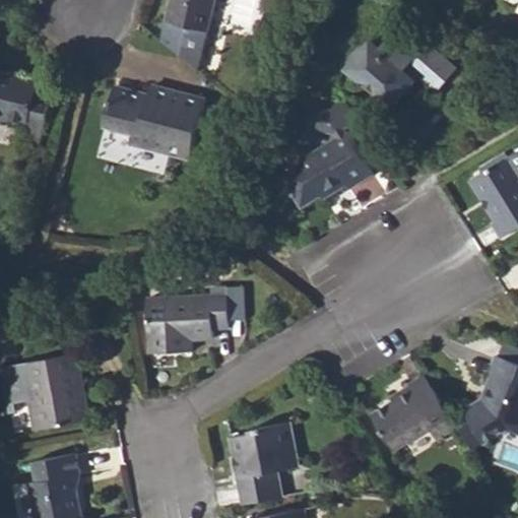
[(169,0),(160,44),(197,73),(213,0),(169,0)]
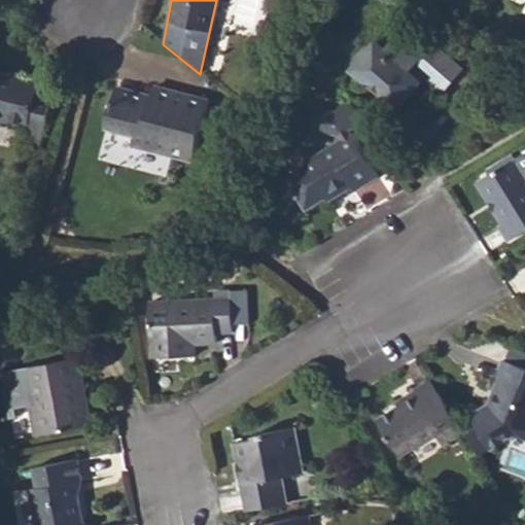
[(350,70),(360,79),(371,79),(382,90),(383,99),(394,109),(423,77),(440,92),(459,69),(428,43),(418,55),(397,37),(384,51),(375,43),(371,47),(366,48),(363,51),(358,57),(354,64),(354,66),(350,70)]
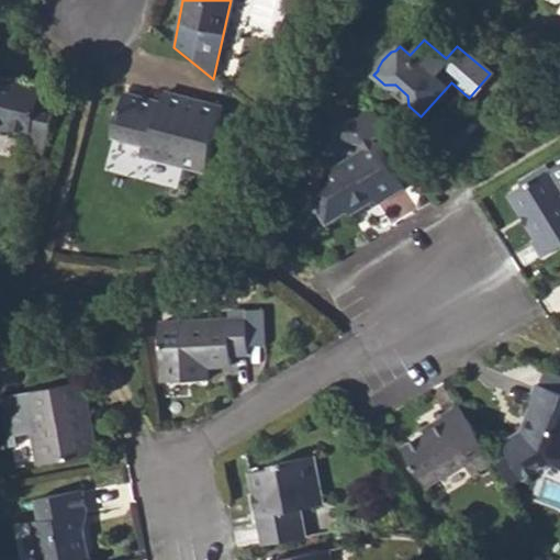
[(0,130),(26,136),(23,153),(42,157),(55,103),(37,99),(38,96),(20,91),(21,82),(0,77),(0,130)]
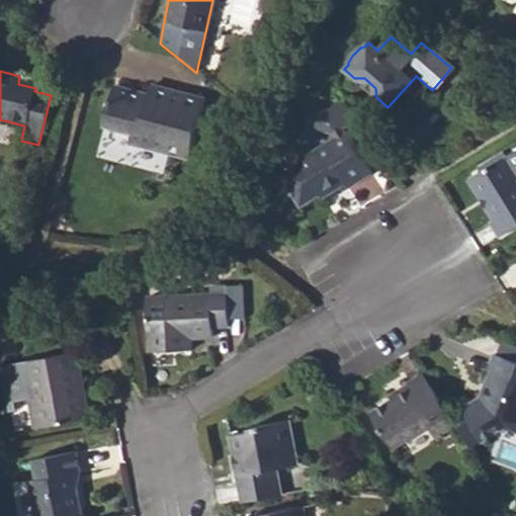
[(18,84),(35,88),(37,80),(19,76),(18,84)]
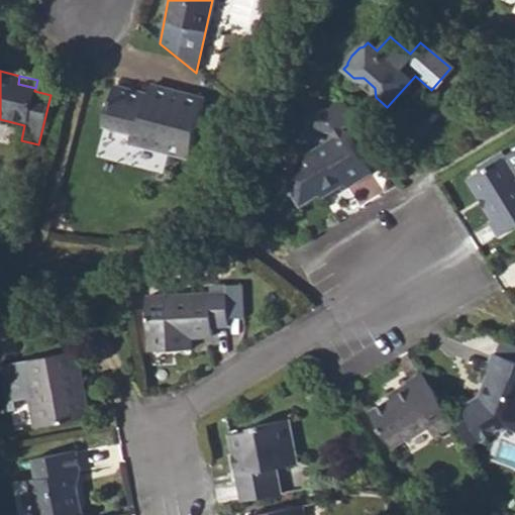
[(146,90),(171,97),(173,90),(148,84),(146,90)]
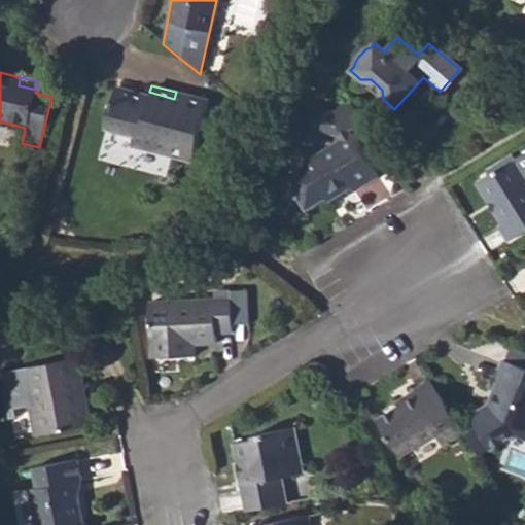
[(129,144),(193,161),(207,101),(176,92),(174,99),(149,92),(147,97),(114,88),(104,124),(133,131),(129,144)]
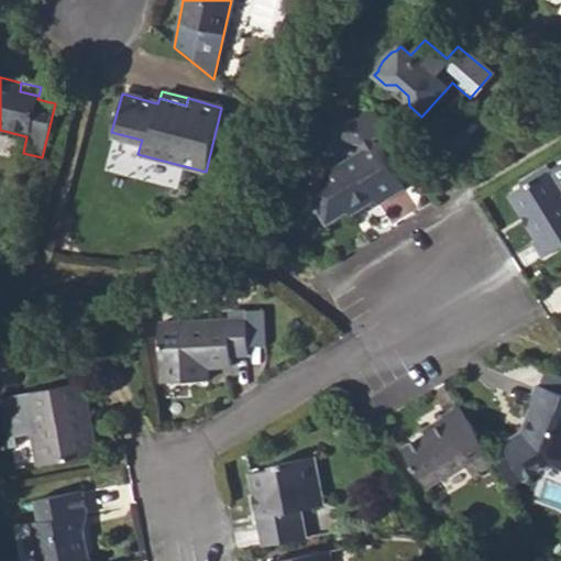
[(307,195),(310,199),(308,205),(314,215),(319,213),(325,223),(353,206),(356,210),(374,201),(376,205),(402,189),(374,143),(372,145),(369,140),(386,130),(375,110),(359,121),(343,116),(338,133),(360,145),(362,151),(321,175),(323,178),(309,188),(307,195)]
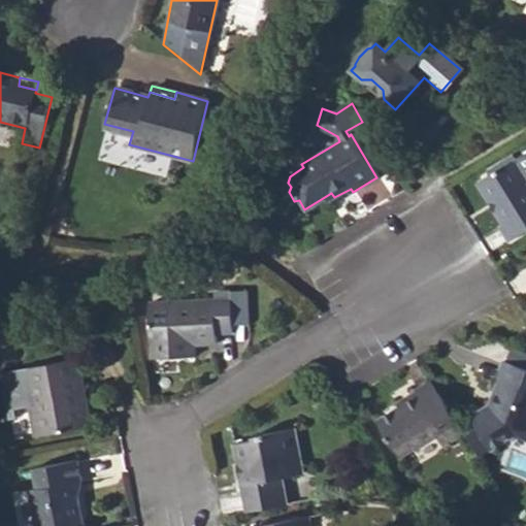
[(515,163),(525,181),(525,157),(515,163)]
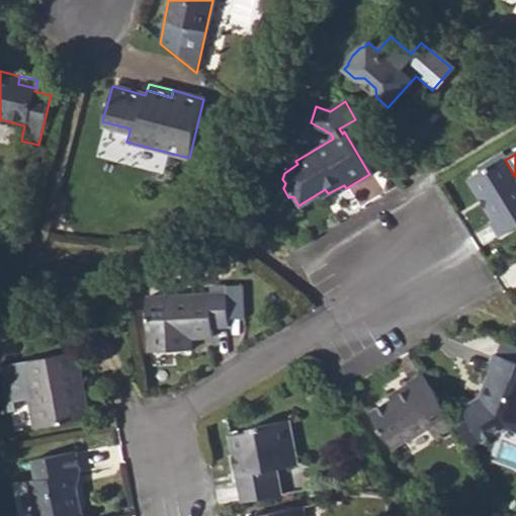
[(478,198),(482,195),(487,203),(483,206),(492,223),(490,224),(497,236),(515,224),(515,177),(505,160),(503,157),(465,180),(478,198)]
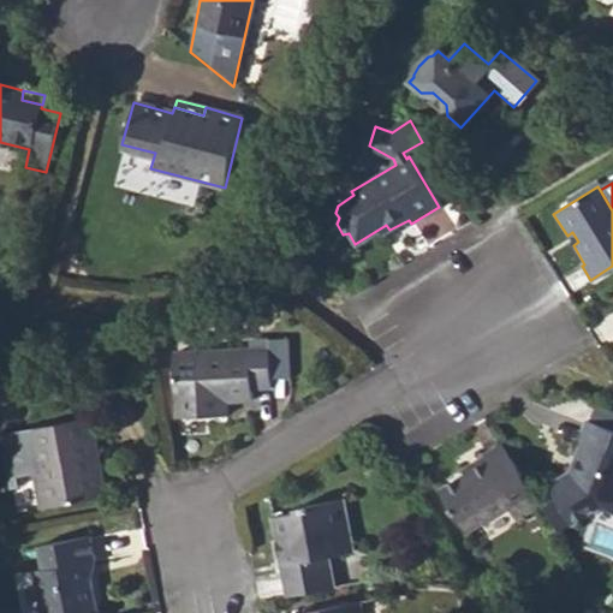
[(567,236),(573,245),(578,242),(572,232),(567,236)]
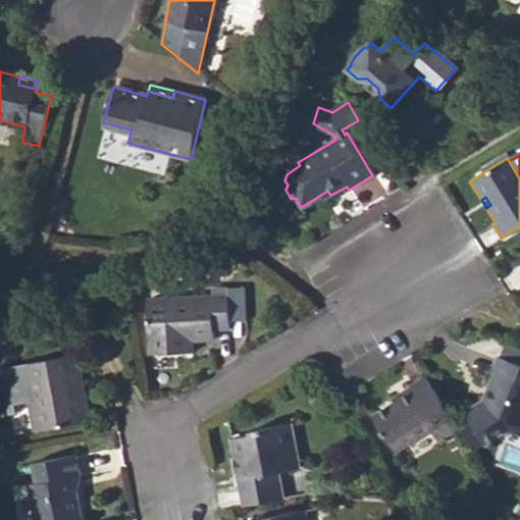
[(214,270),(224,277),(234,264),(224,257),(214,270)]
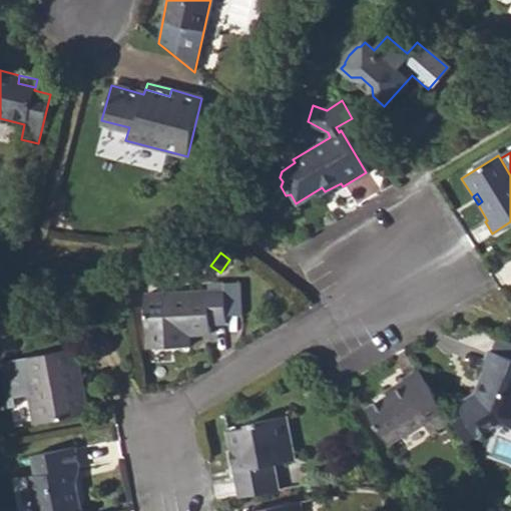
[(236,284),(205,285),(206,292),(221,292),(222,317),(237,316),(236,284)]
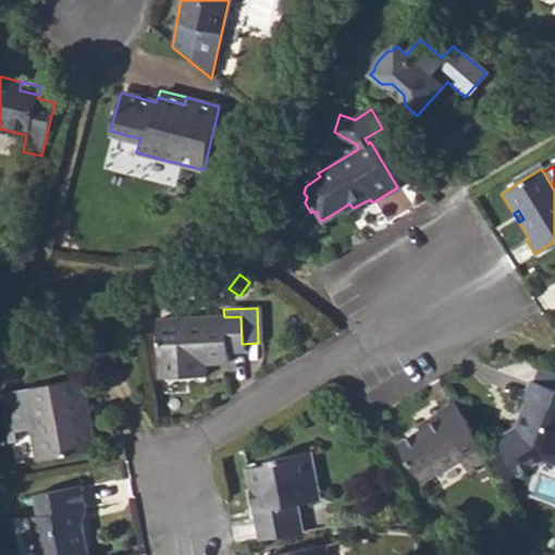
[(158,319),(159,377),(205,375),(205,365),(226,364),(225,354),(242,353),(242,344),(241,317),(224,317),(158,319)]
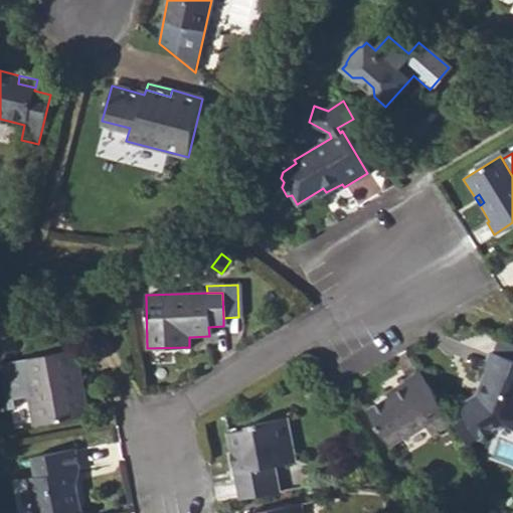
[(5,401),(11,399),(26,396),(32,426),(87,415),(82,391),(75,392),(70,369),(78,368),(74,351),(0,365),(0,371),(5,401)]
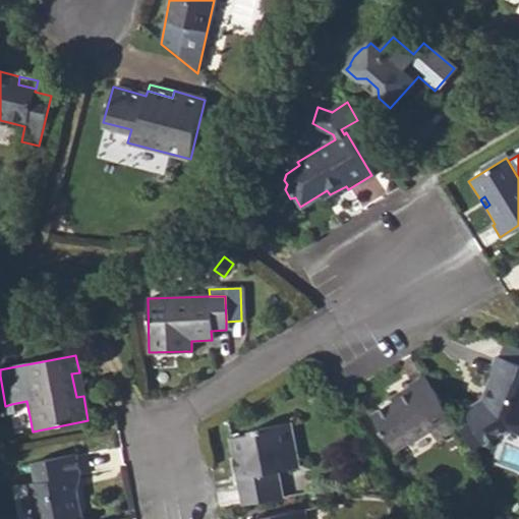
[(464,411),(485,444),(506,433),(518,437),(518,365),(496,357),(487,377),(489,378),(484,391),(488,392),(486,398),(464,411)]
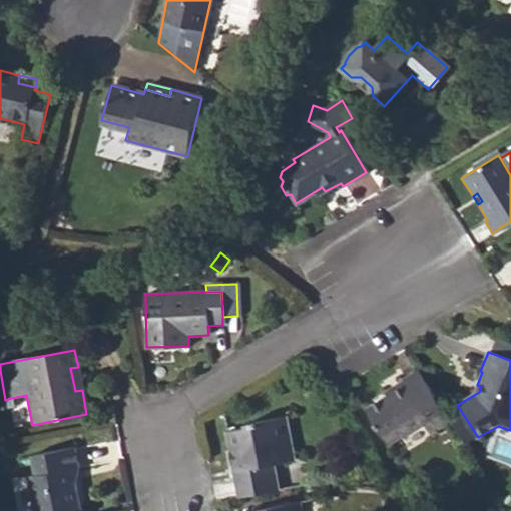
[(78,367),(70,368),(75,391),(82,390),(78,367)]
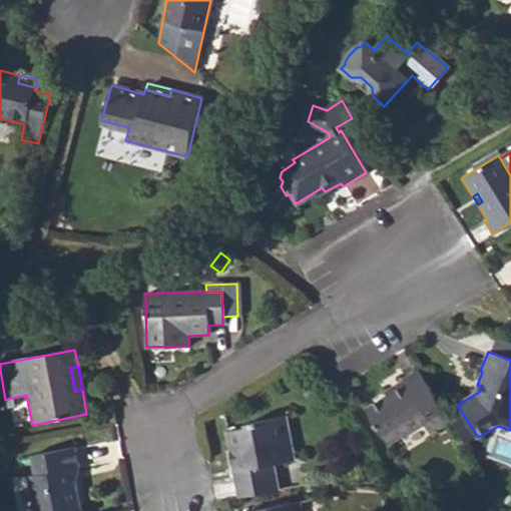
[(387,396),(367,408),(388,443),(422,423),(429,434),(448,422),(417,369),(402,378),(405,385),(387,396)]
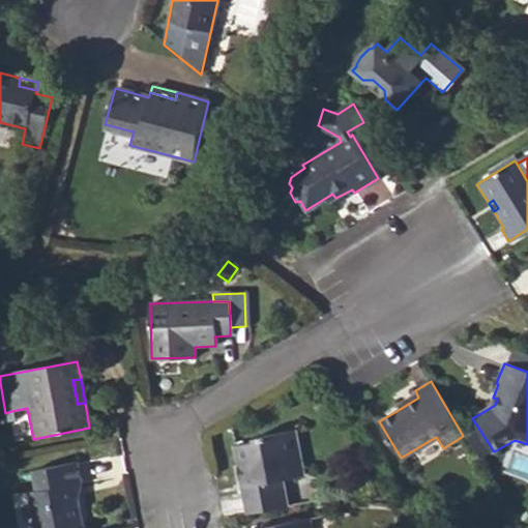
[(397,403),(400,409),(418,398),(415,390),(397,403)]
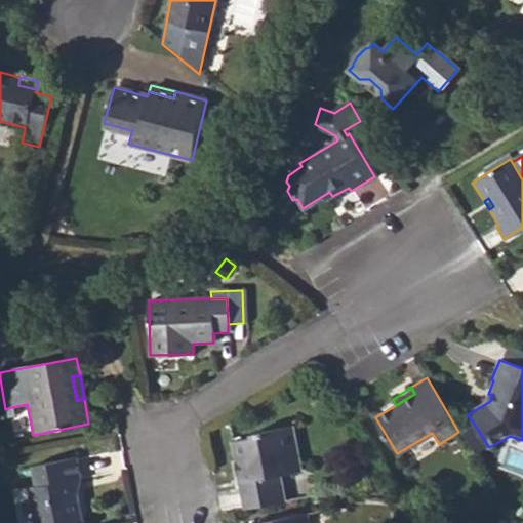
[(243,510),(282,503),(278,476),(296,472),(288,428),(250,435),(249,439),(231,442),(235,461),(239,460),(242,477),(238,478),(243,510)]
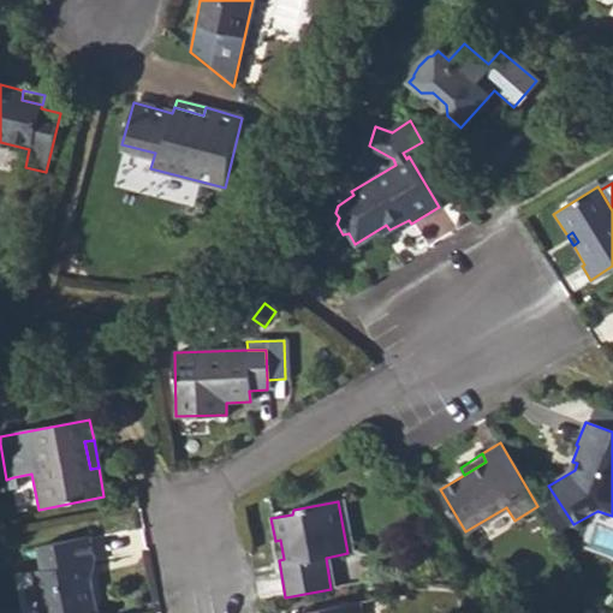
[(93,612),(87,578),(81,581),(78,564),(93,561),(88,540),(37,548),(41,571),(34,573),(41,612),(93,612)]
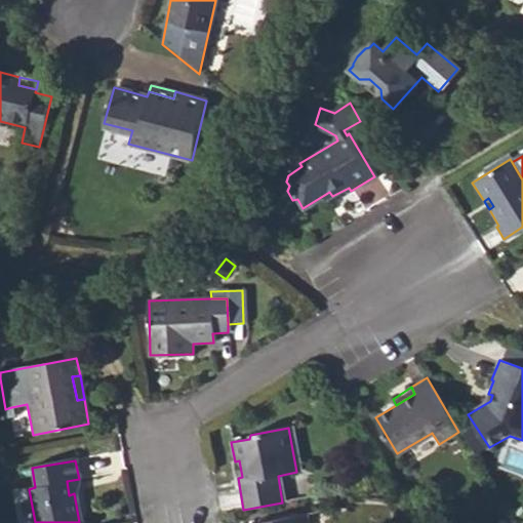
[(74,493),(79,479),(67,481),(69,495),(74,493)]
